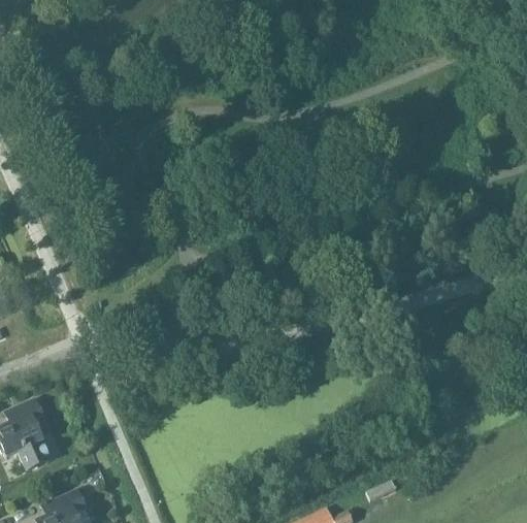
[(33,420),(42,416),(35,398),(5,412),(10,423),(0,427),(0,443),(6,457),(19,451),(27,470),(50,460),(40,442),(42,440),(33,420)]
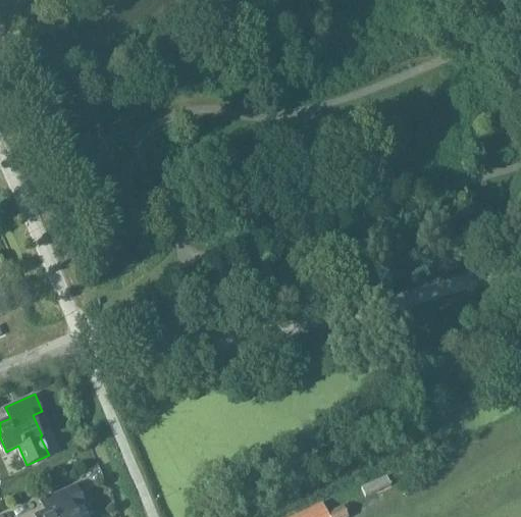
[(387,473),(362,484),(366,494),(392,482),(387,473)]
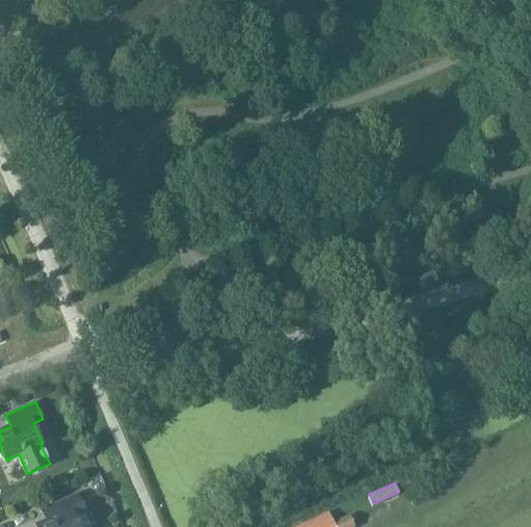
[(42,508),(48,521),(35,526),(36,526),(79,526),(75,516),(86,510),(78,493),(42,508)]
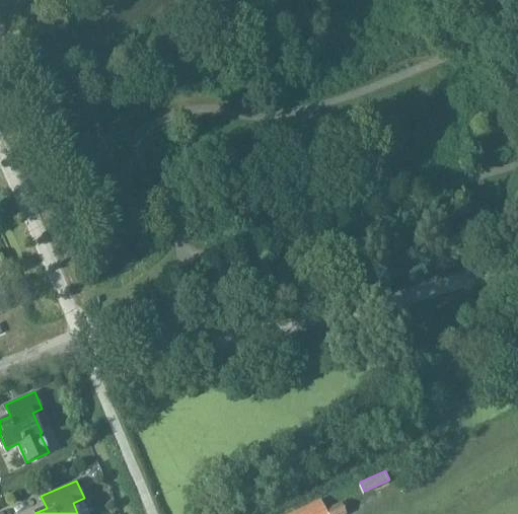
[(321,498),(287,513),(328,513),(326,508),(321,498)]
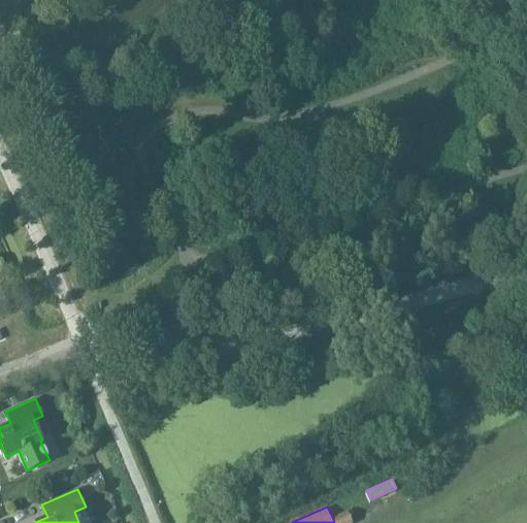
[(348,510),(332,517),(334,522),(350,522),(354,521),(348,510)]
